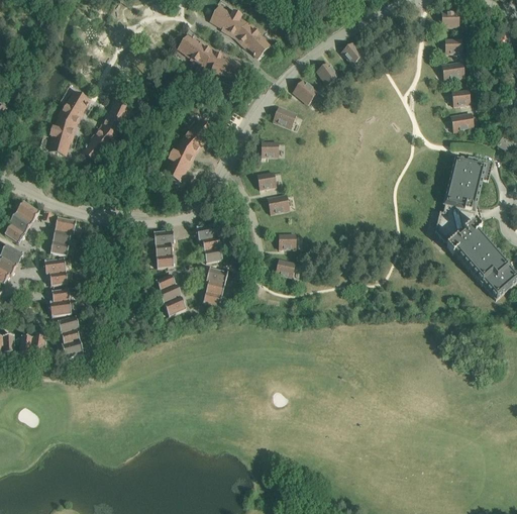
[(234,38),(247,21),(241,17),(242,15),(233,10),(231,12),(219,4),(209,21),(222,28),(221,29),(234,38)]
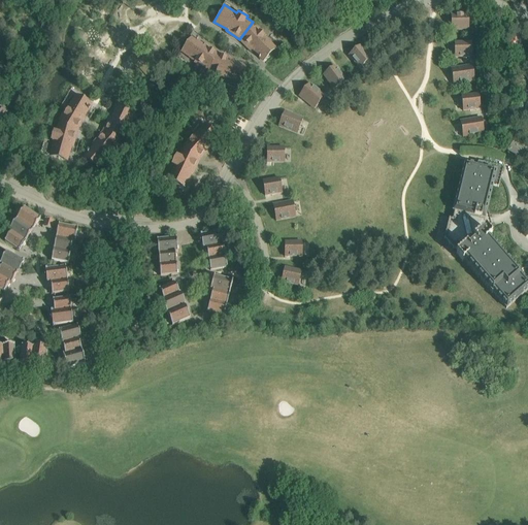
[(468,11),(451,11),(451,28),(469,27),(468,11)]
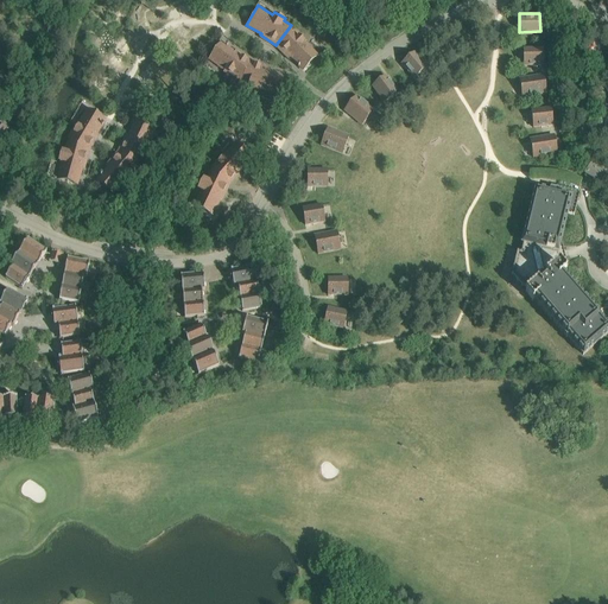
[(320,52),(305,39),(308,37),(295,26),(293,27),(291,25),(276,45),(290,58),(291,57),(303,69),(320,52)]
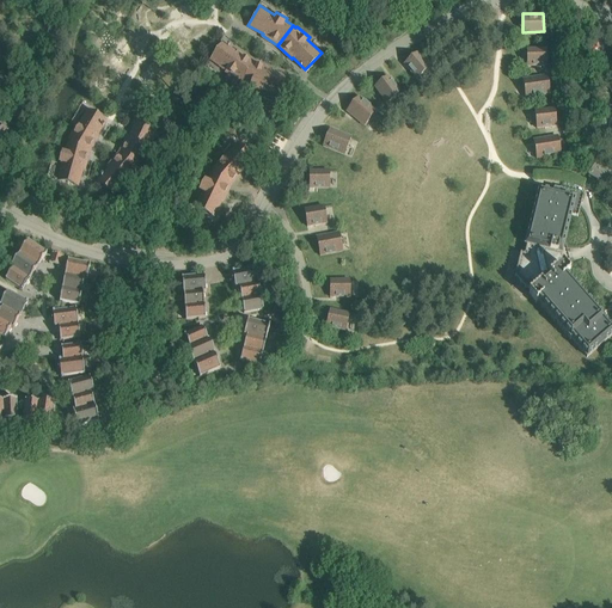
[(242,80),(254,57),(238,47),(237,49),(222,38),(209,57),(225,69),(225,71),(238,80),(239,78),(242,80)]
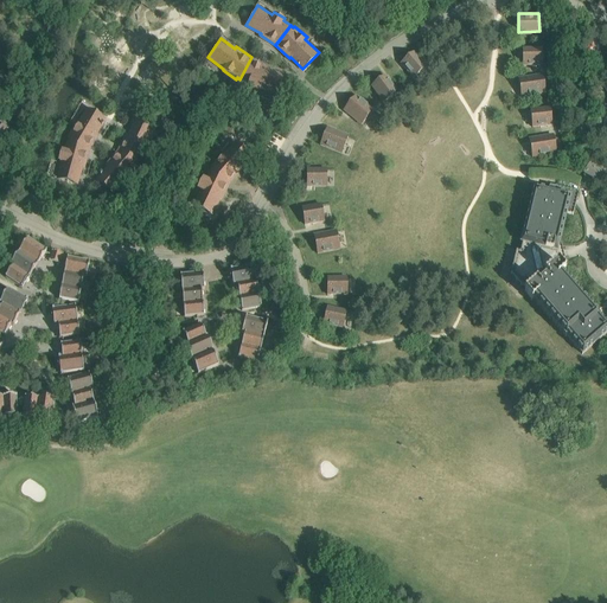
[(542,44),(522,45),(523,64),(543,63),(542,44)]
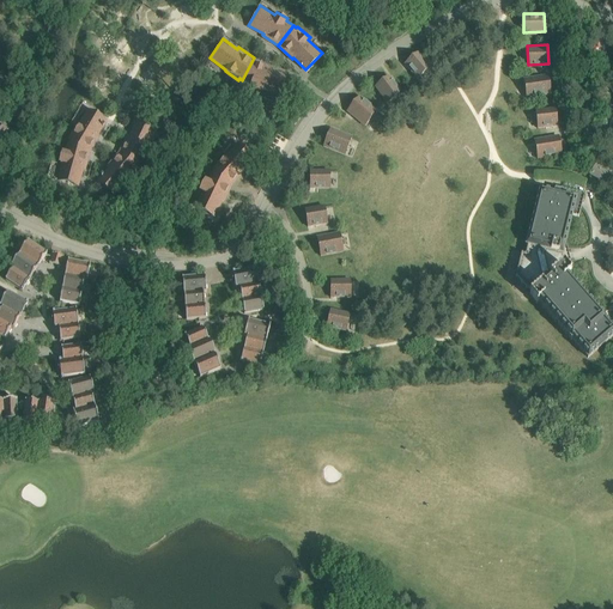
[(419,50),(405,61),(417,77),(431,66),(419,50)]
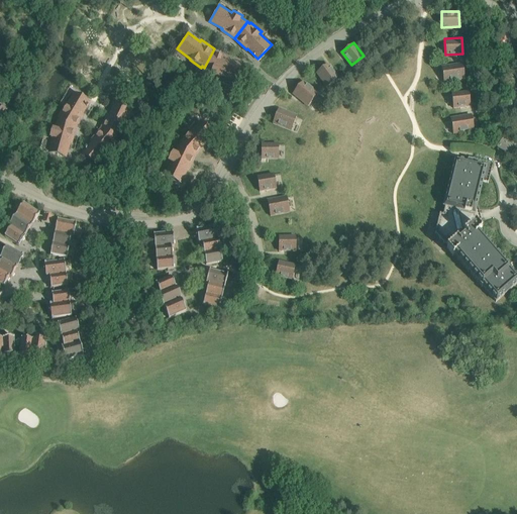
[(235,80),(242,61),(228,57),(229,55),(214,48),(204,68),(211,71),(210,73),(220,77),(222,74),(235,80)]
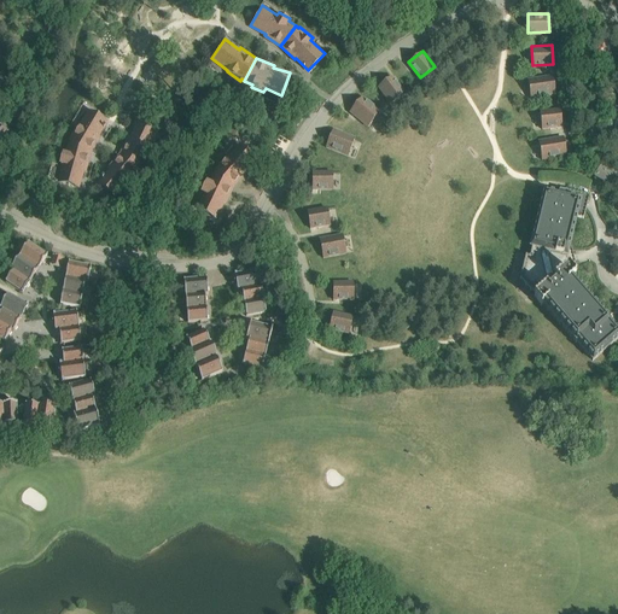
[(553,72),(528,76),(531,97),(555,93),(553,72)]
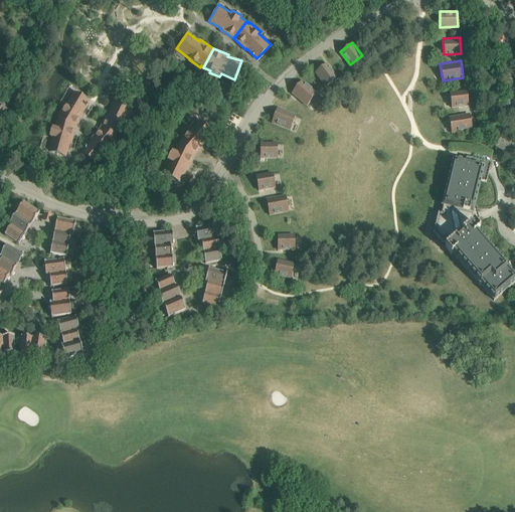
[(327,61),(315,71),(325,84),(337,75),(327,61)]
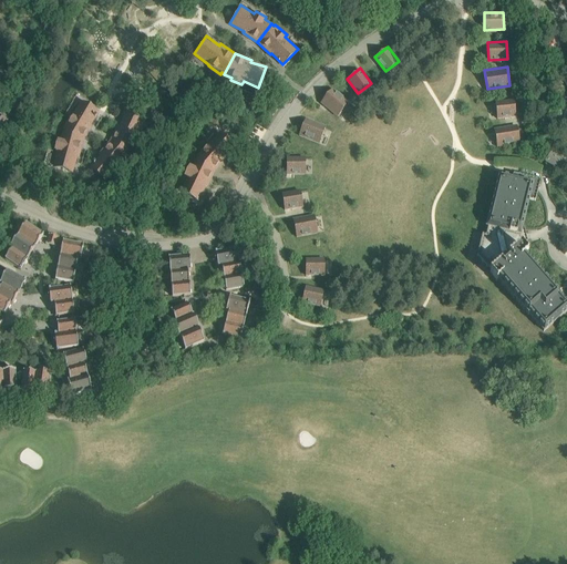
[(332,86),(320,101),(338,115),(350,101),(332,86)]
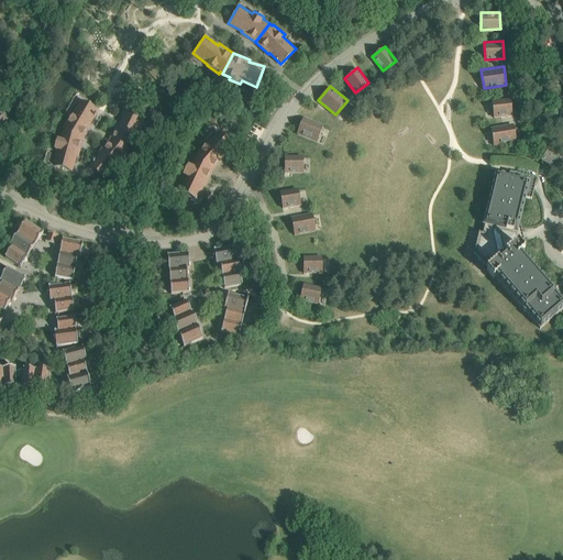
[(510,96),(492,99),(494,117),(512,113),(510,96)]
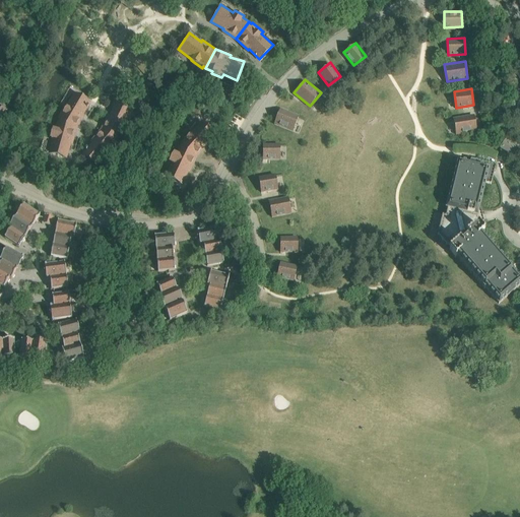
[(77,128),(85,114),(83,113),(91,100),(74,90),(66,105),(64,104),(57,116),(59,117),(57,119),(77,128)]
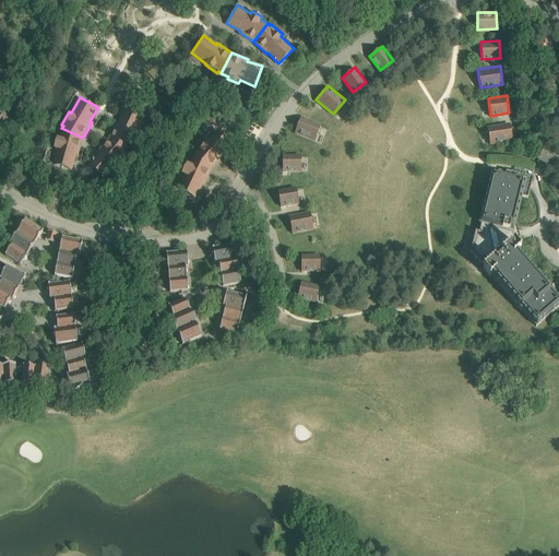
[(137,131),(143,117),(123,107),(117,121),(116,121),(108,137),(127,149),(131,142),(133,143),(139,132),(137,131)]
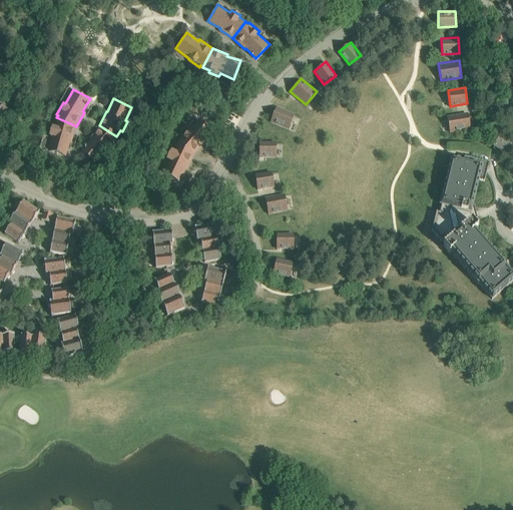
[(295,112),(277,105),(271,120),(289,128),(295,112)]
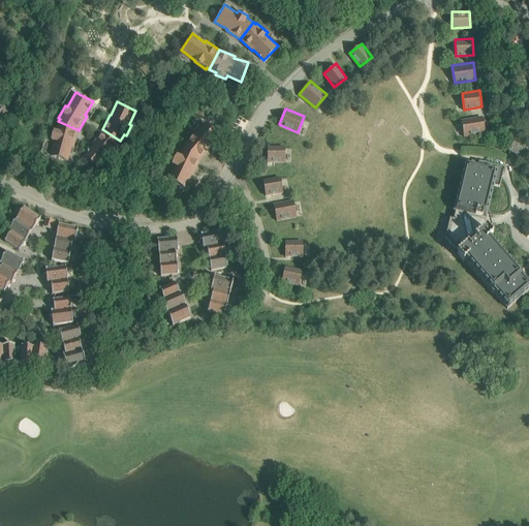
[(481,115),(460,118),(464,135),(485,131),(481,115)]
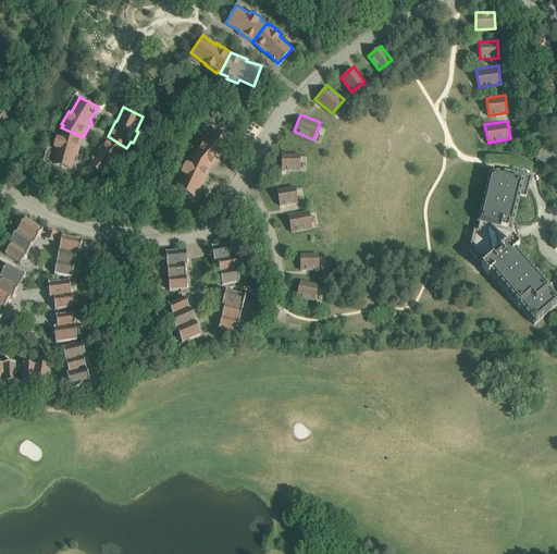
[(77,154),(83,137),(61,127),(59,135),(57,135),(53,146),(56,147),(51,162),(72,168),(75,152),(77,154)]
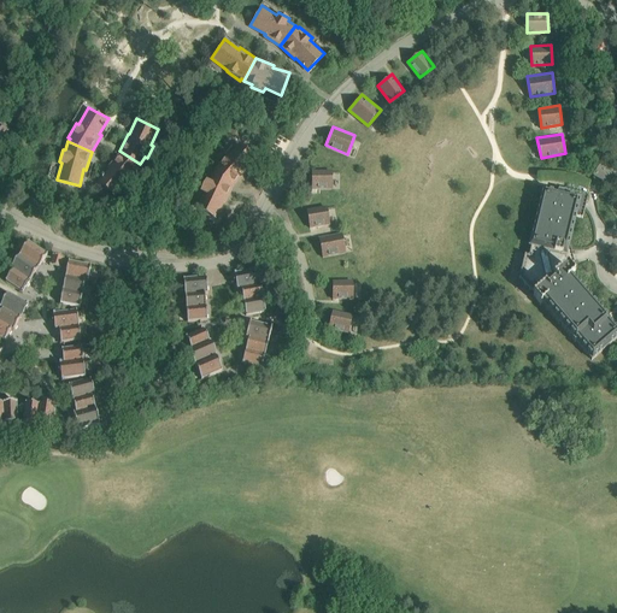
[(140,164),(119,151),(106,165),(109,166),(97,180),(115,195),(127,180),(129,181),(139,169),(137,168),(140,164)]
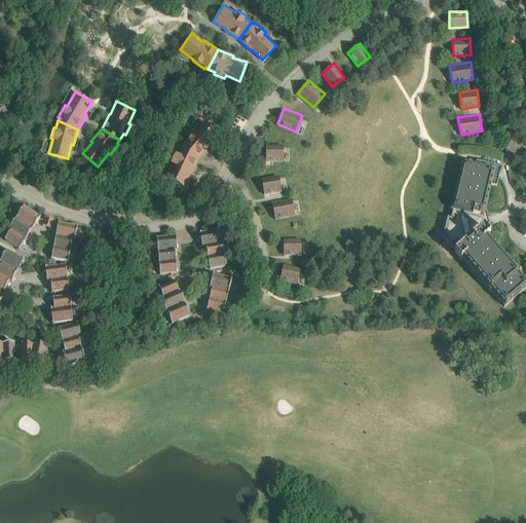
[(209,135),(202,128),(195,137),(194,137),(186,146),(187,147),(185,150),(199,159),(203,155),(204,156),(209,151),(207,150),(219,137),(212,131),(209,135)]
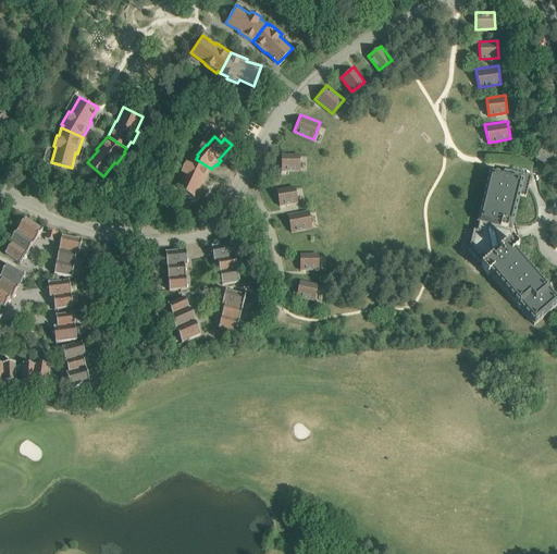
[(546,148),(541,145),(534,156),(551,165),(556,155),(546,148)]
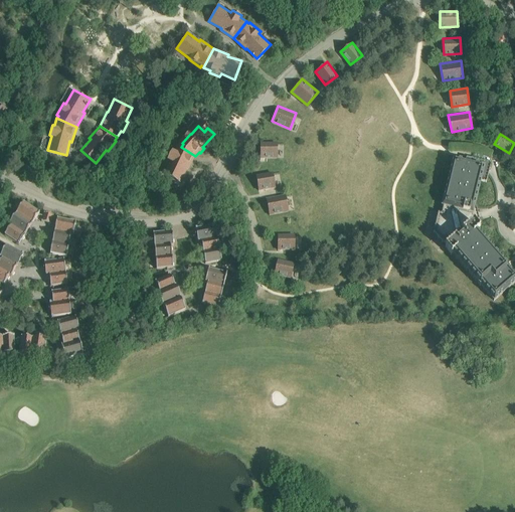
[(278,141),(261,141),(261,157),(278,157),(278,141)]
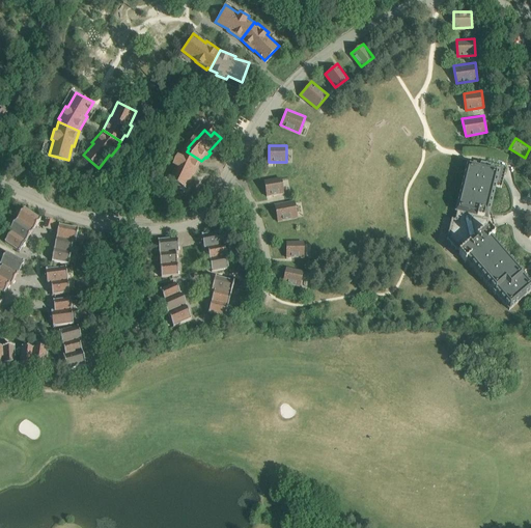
[(201,161),(187,151),(183,159),(180,158),(176,166),(178,167),(174,176),(183,179),(180,184),(189,188),(196,171),(198,172),(201,166),(199,166),(201,161)]
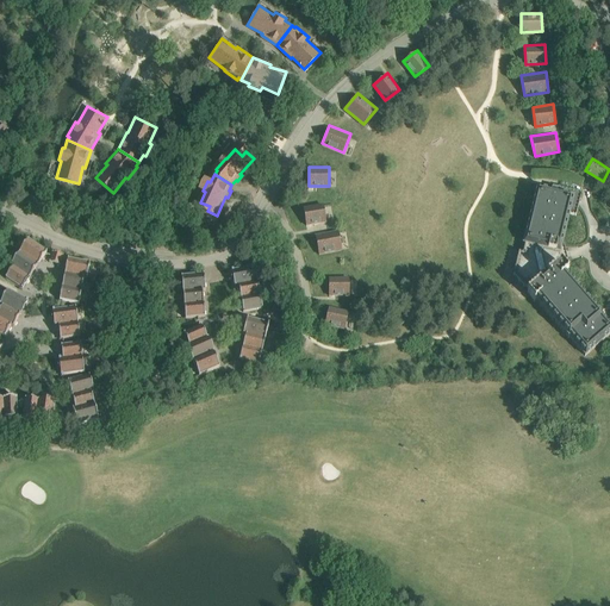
[(552,188),(536,185),(522,241),(526,242),(523,251),(518,250),(514,272),(530,288),(527,291),(535,300),(537,297),(585,354),(609,331),(609,324),(565,273),(567,270),(565,268),(568,263),(565,243),(562,242),(570,211),(577,213),(582,191),(559,185),(558,186),(552,185),(552,188)]
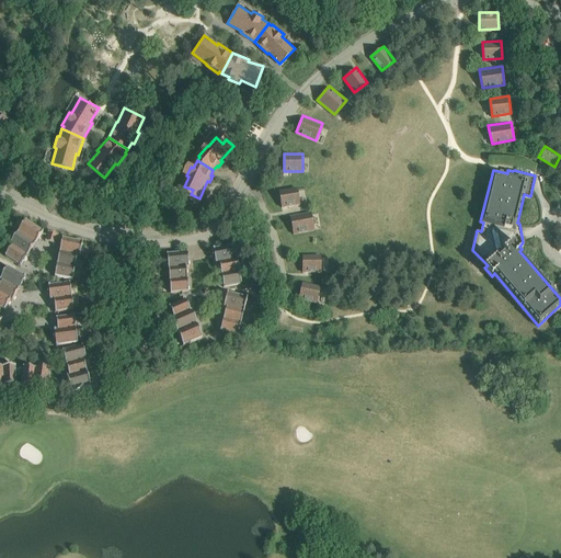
[(297,185),(278,189),(282,206),(300,203),(297,185)]
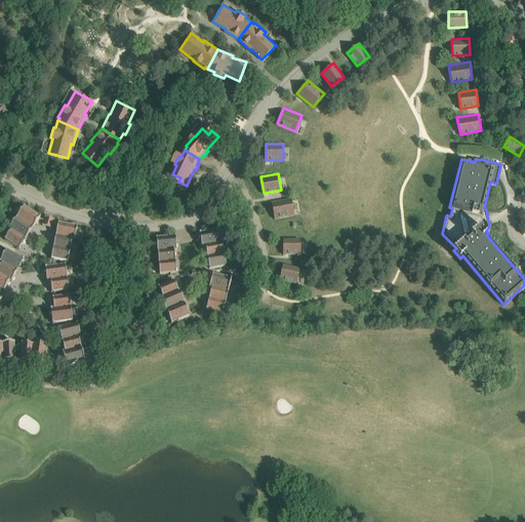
[(291,197),(271,201),(275,217),(294,213),(291,197)]
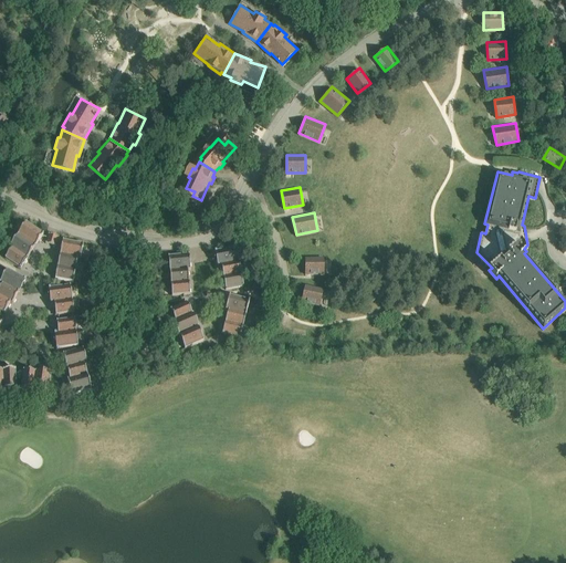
[(34,246),(43,231),(25,220),(17,233),(34,246)]
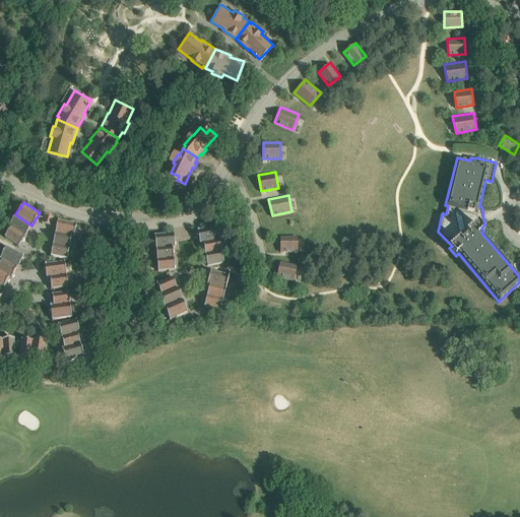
[(48,213),(44,212),(41,220),(46,221),(51,222),(53,214),(48,213)]
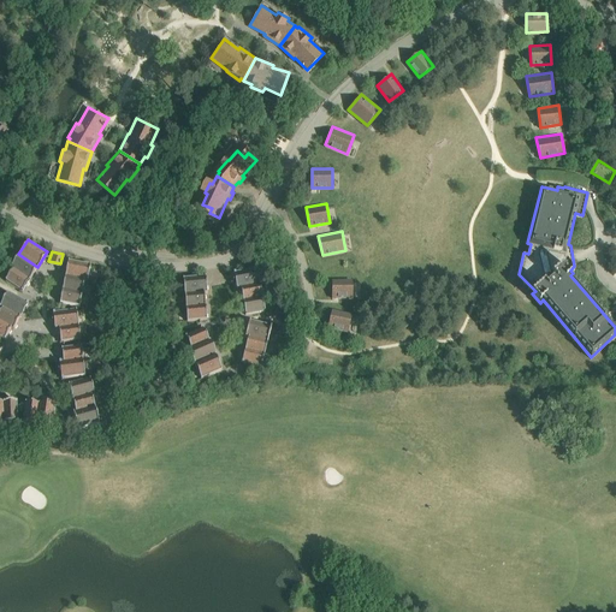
[(37,267),(18,254),(10,266),(12,267),(12,268),(29,279),(37,267)]
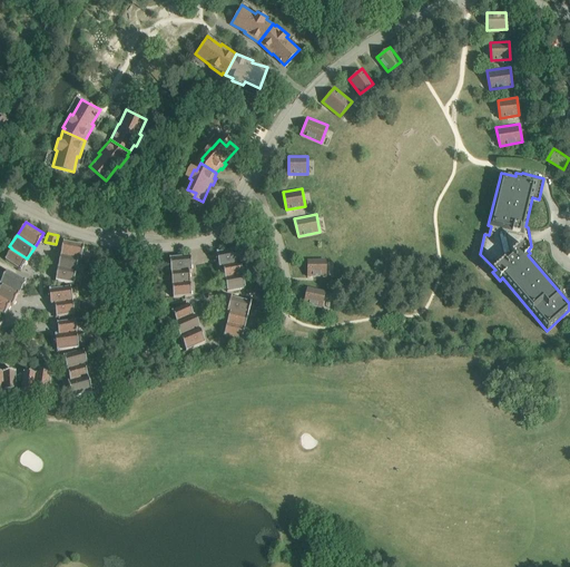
[(81,258),(85,243),(64,238),(60,256),(78,260),(78,258),(81,258)]
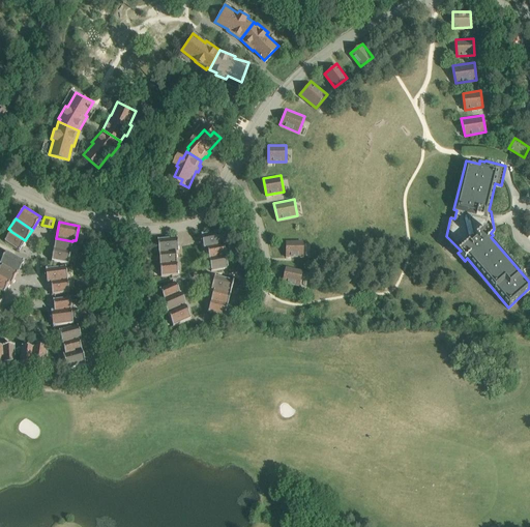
[(225,245),(222,229),(203,233),(203,232),(201,232),(204,249),(205,247),(205,246),(207,246),(207,247),(225,245)]
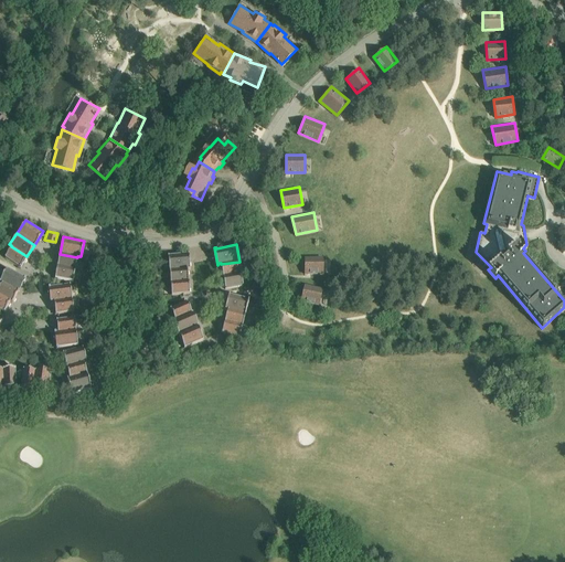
[(27,256),(11,246),(4,256),(20,266),(27,256)]
